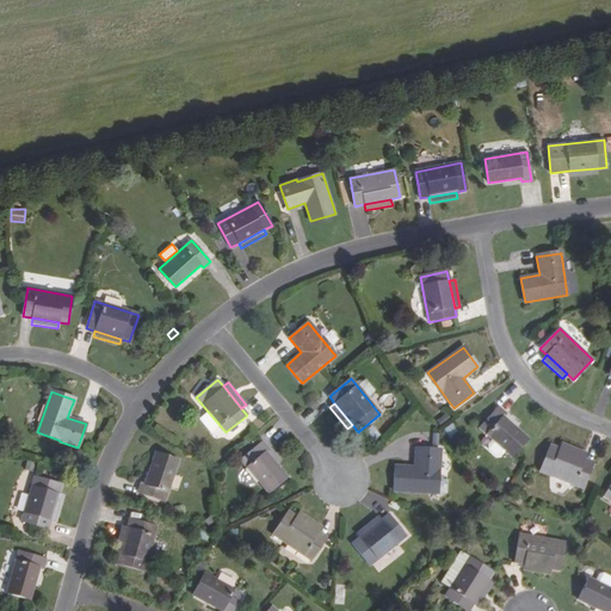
[(506,413),(499,407),(480,429),(492,439),(505,451),(511,457),(528,439),(504,417),(506,413)]
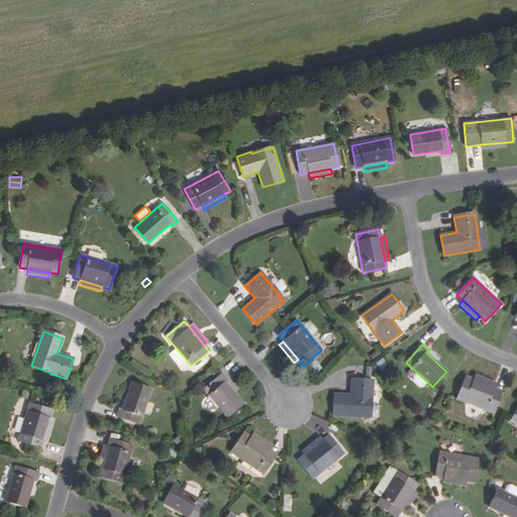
[(370,356),(374,362),(382,355),(378,350),(370,356)]
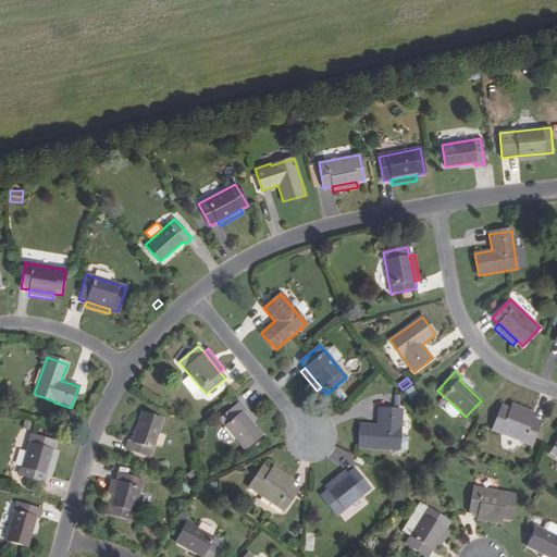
[(412,385),(405,393),(411,398),(418,391),(412,385)]
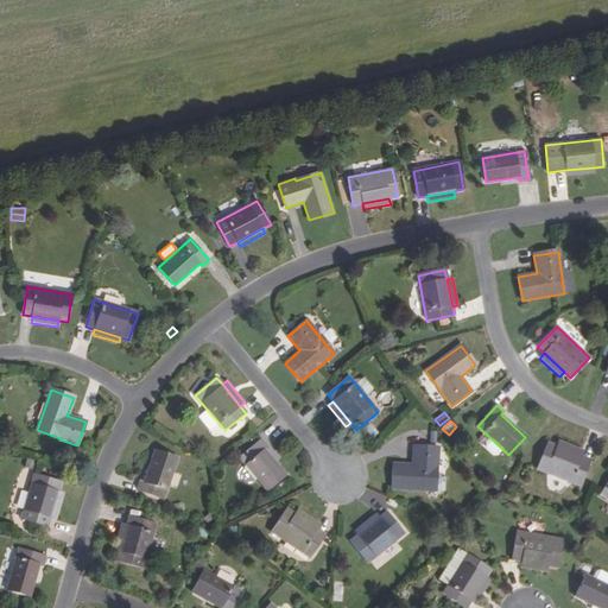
[(377,434),(369,425),(362,431),(369,439),(377,434)]
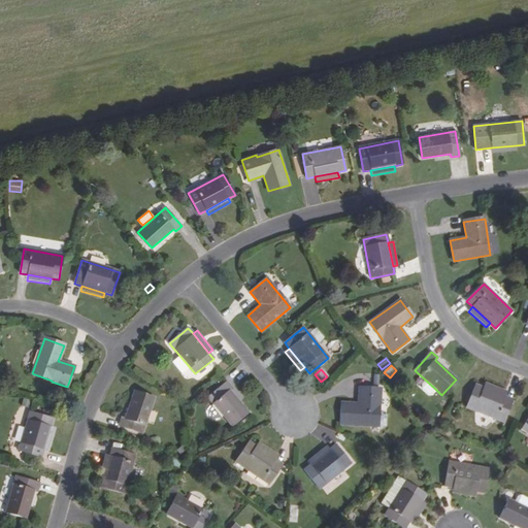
[(432,394),(436,390),(425,380),(422,384),(422,388),(428,394),(432,394)]
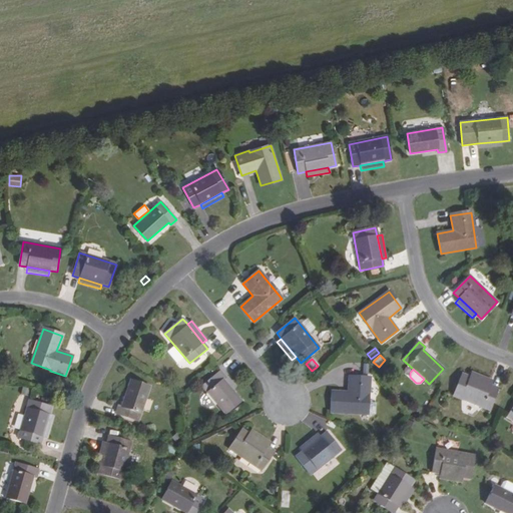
[(225,378),(220,371),(201,386),(225,414),(240,401),(222,381),(225,378)]
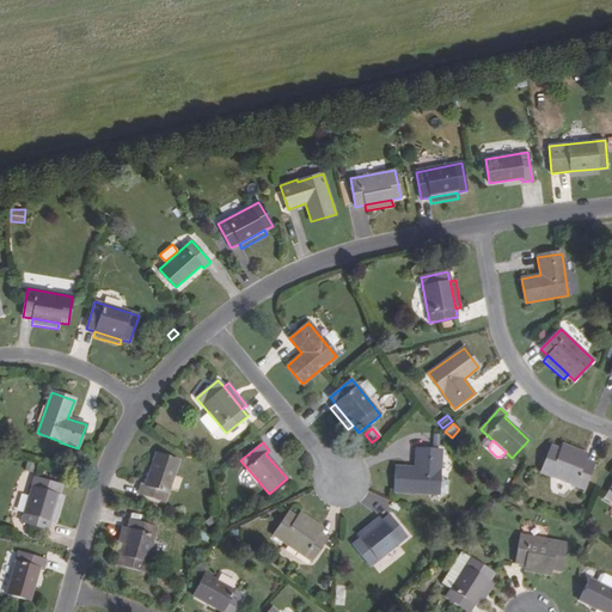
[(588,454),(563,444),(560,450),(586,460),(588,454)]
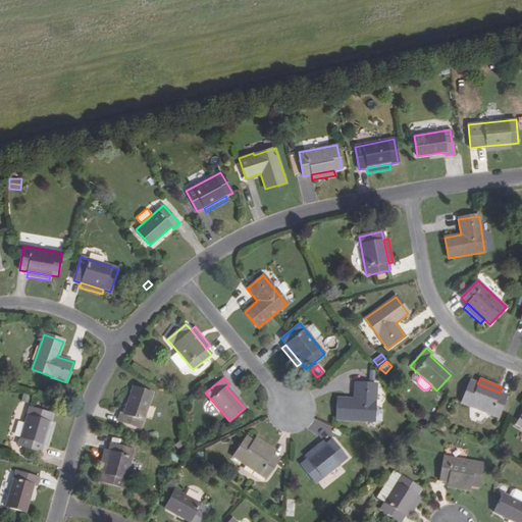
[(499,418),(507,395),(500,393),(477,383),(471,380),(461,403),(499,418)]
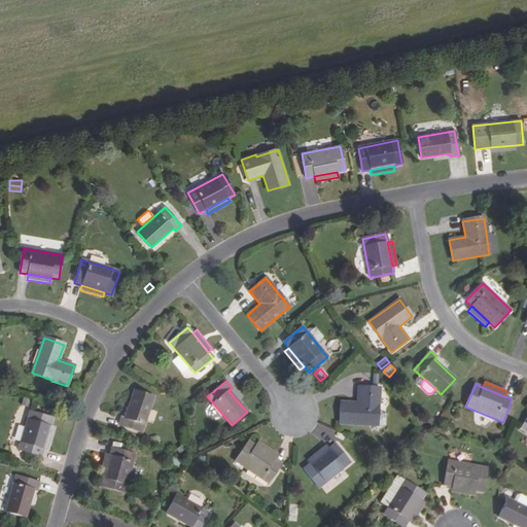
[(341,402),(340,424),(377,426),(379,388),(358,386),(357,403),(341,402)]
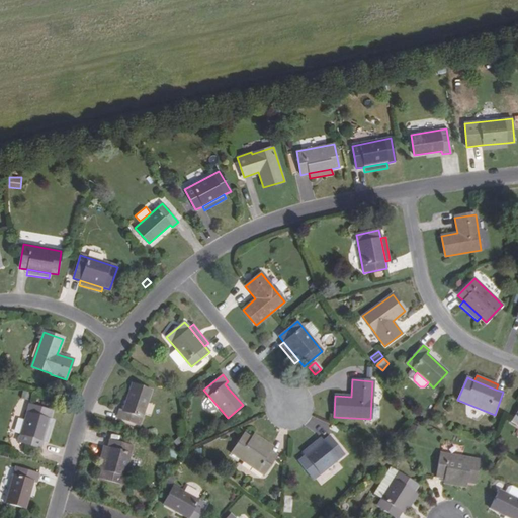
[(119,410),(116,418),(140,425),(152,391),(132,384),(122,411),(119,410)]
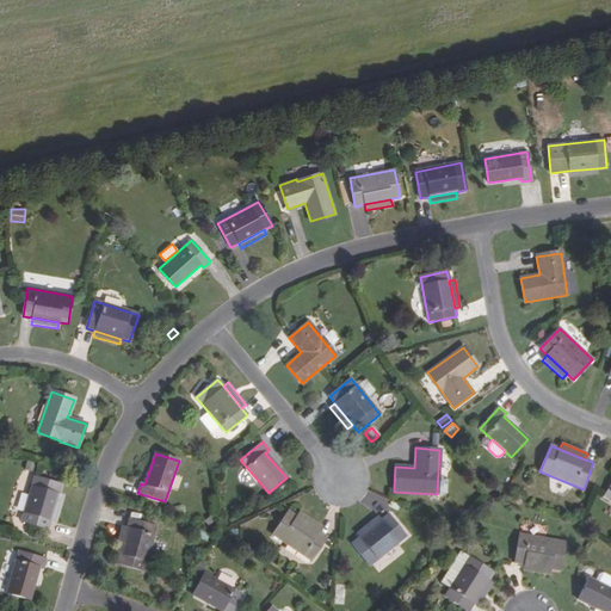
[(22,522),(48,529),(50,520),(59,494),(61,485),(34,477),(22,522)]
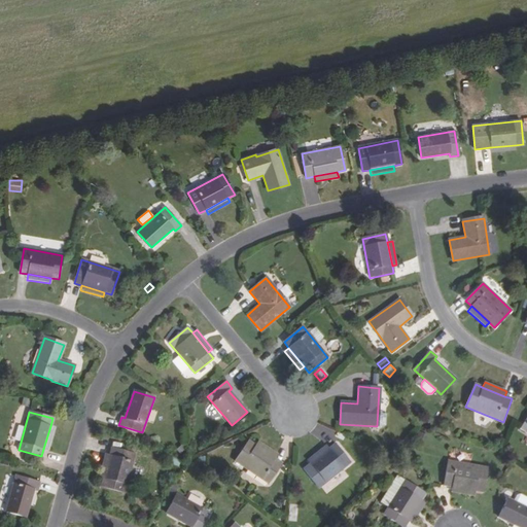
[(384,426),(385,415),(378,415),(377,426),(384,426)]
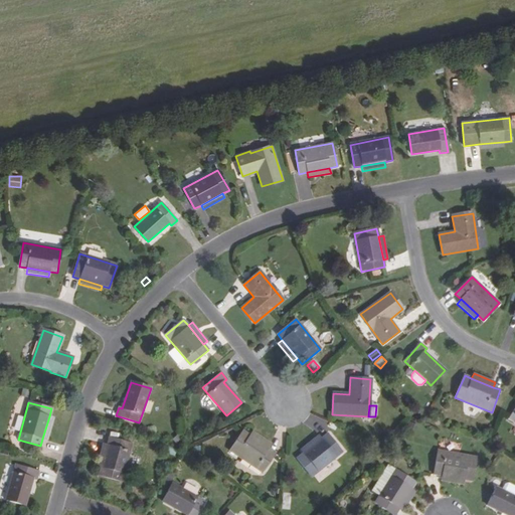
[(47,440),(53,417),(49,416),(42,439),(47,440)]
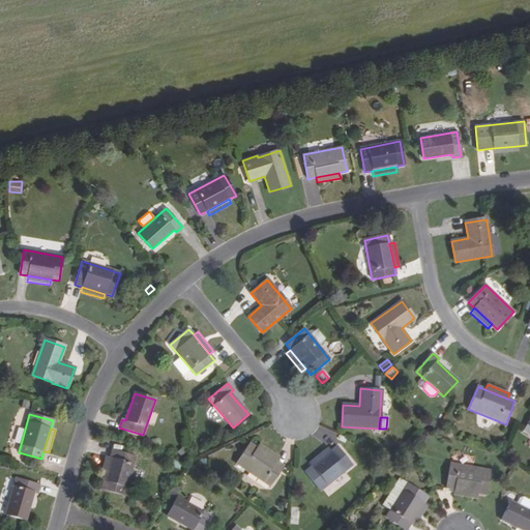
[(269,487),(283,466),(276,462),(257,448),(249,444),(236,464),(269,487)]
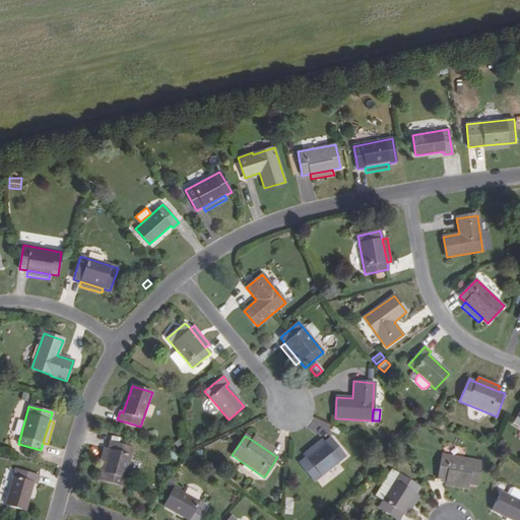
[(274,448),(256,436),(252,440),(271,453),(274,448)]
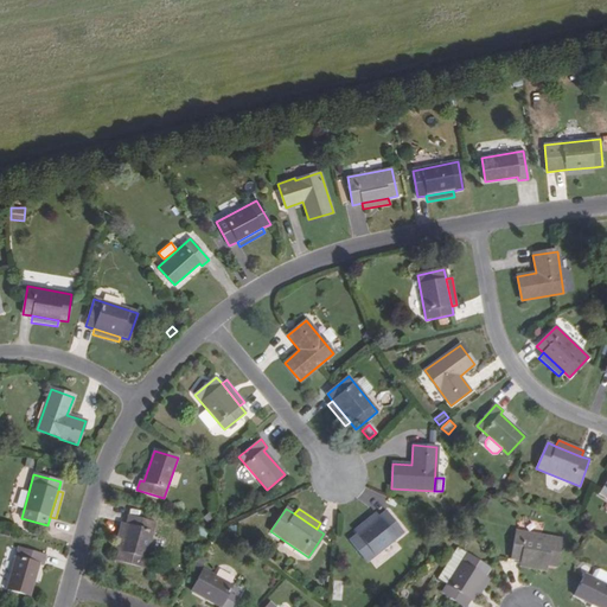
[(404,534),(385,511),(379,517),(357,535),(350,540),(368,562),(404,534)]
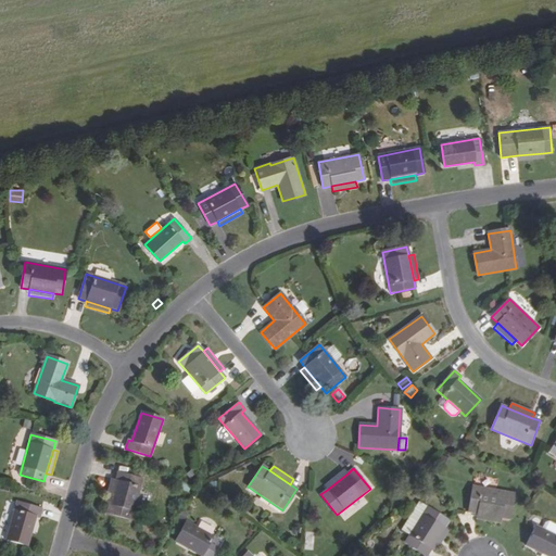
[(324,485),(327,490),(348,474),(343,468),(324,485)]
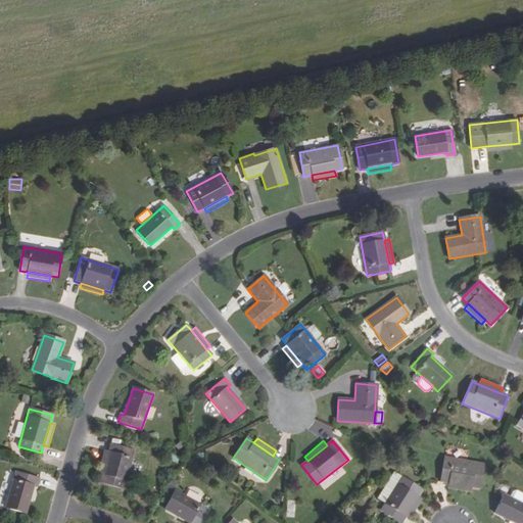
[(133,450),(110,444),(108,452),(102,475),(100,483),(124,489),(133,450)]
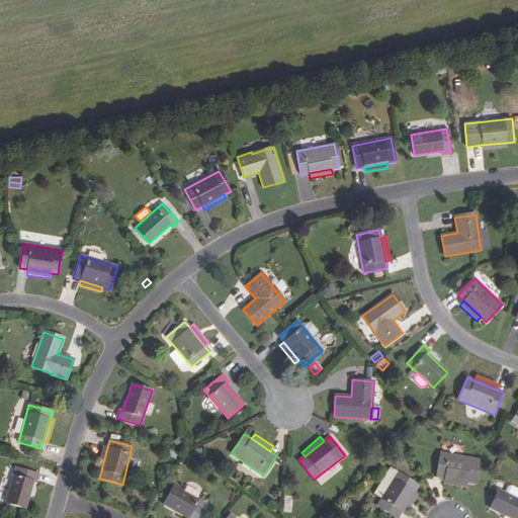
[(96,469),(101,470),(107,447),(102,446),(96,469)]
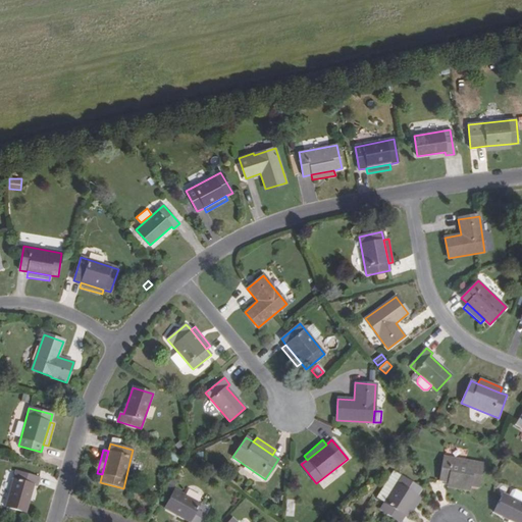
[(444,457),(439,481),(447,482),(470,486),(479,487),(482,464),(444,457)]
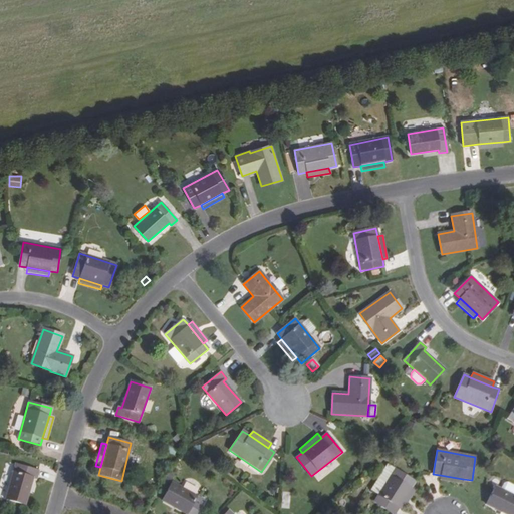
[(36,479),(38,471),(15,464),(5,499),(25,504),(32,479),(36,479)]
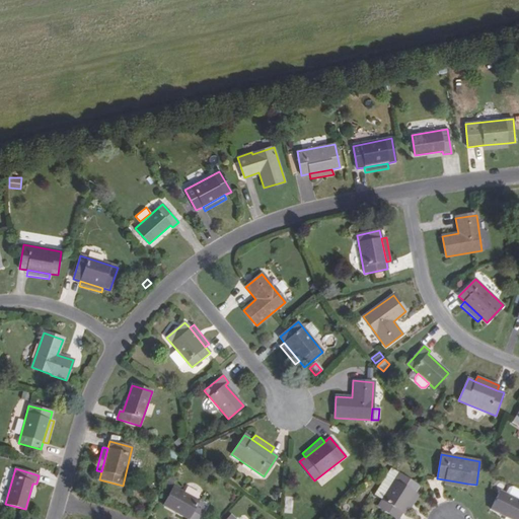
[(390,486),(398,473),(391,468),(383,480),(390,486)]
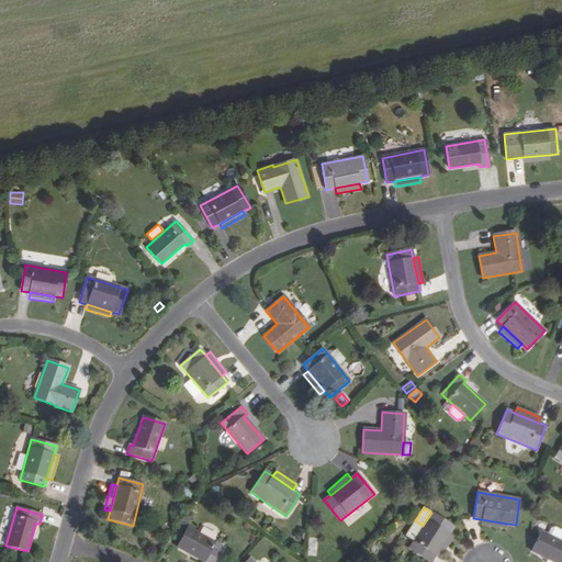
[(429,561),(431,561),(435,557),(449,534),(453,527),(431,513),(423,526),(415,520),(407,532),(406,531),(404,535),(404,537),(413,542),(408,549),(429,561)]
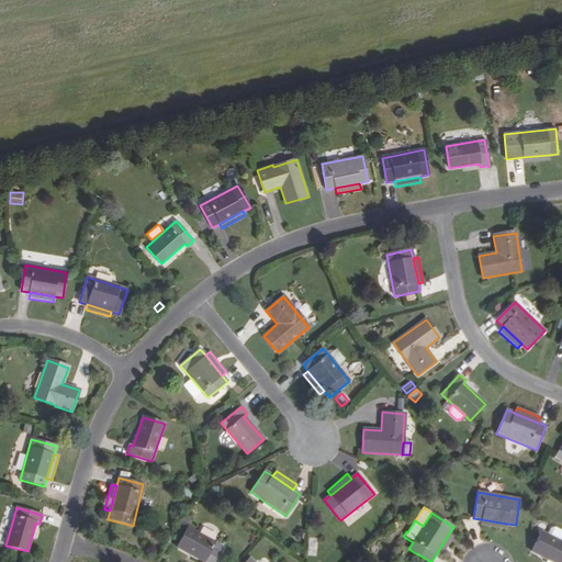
[(505,530),(506,524),(481,519),(480,525),(505,530)]
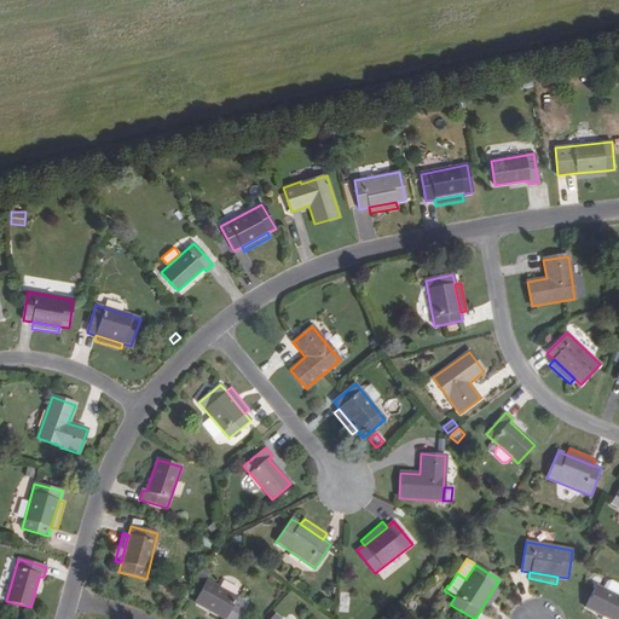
[(237,618),(247,603),(207,582),(196,603),(223,618),(237,618)]
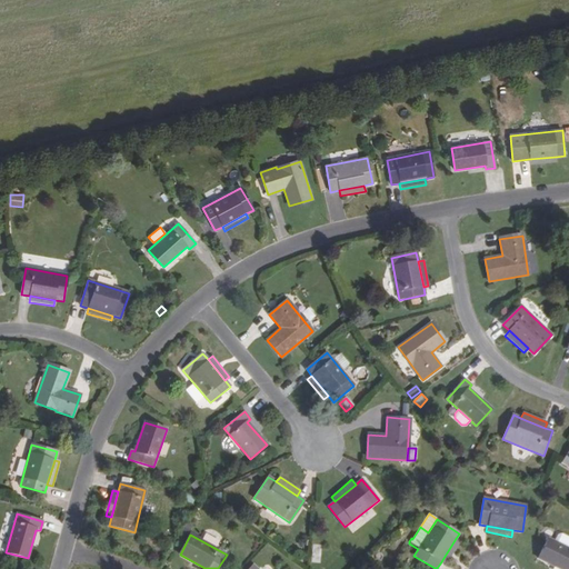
[(558,536),(555,541),(568,548),(568,538),(561,535),(558,536)]
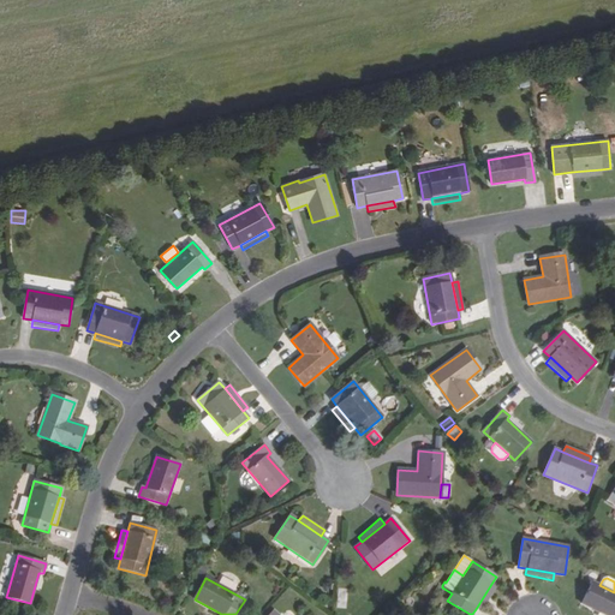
[(614,614),(614,592),(592,581),(581,603),(604,614),(614,614)]
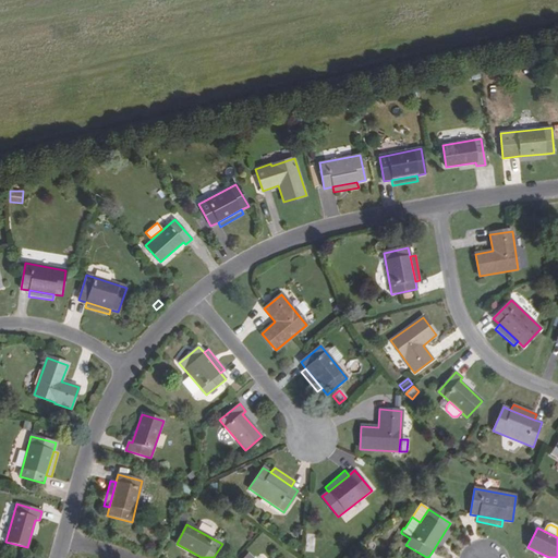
[(450,533),(446,530),(432,553),(436,556),(450,533)]
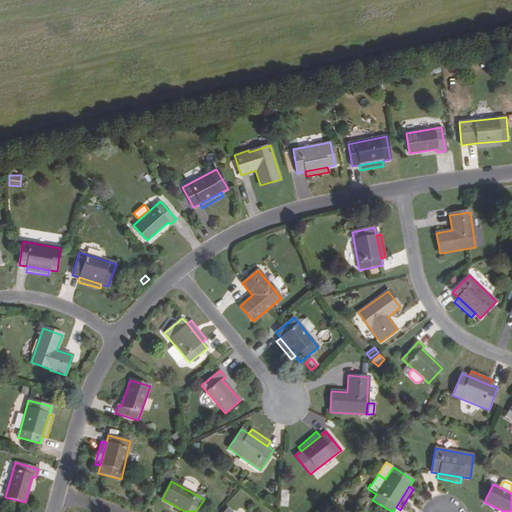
[(281,489),(280,506),(289,507),(290,490),(281,489)]
